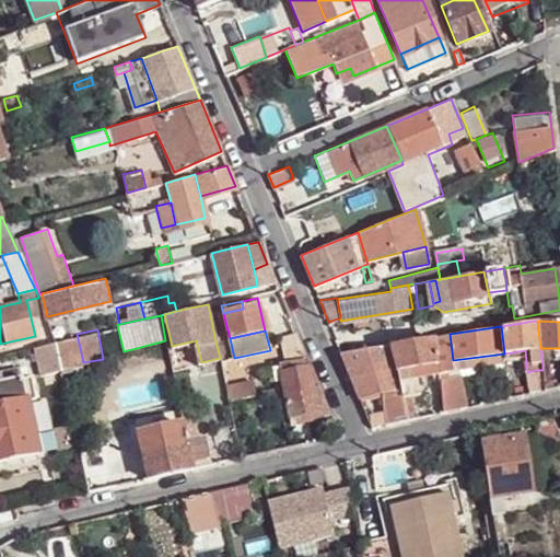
[(306,359),(296,333),(279,337),(286,363),(300,360),(306,359)]
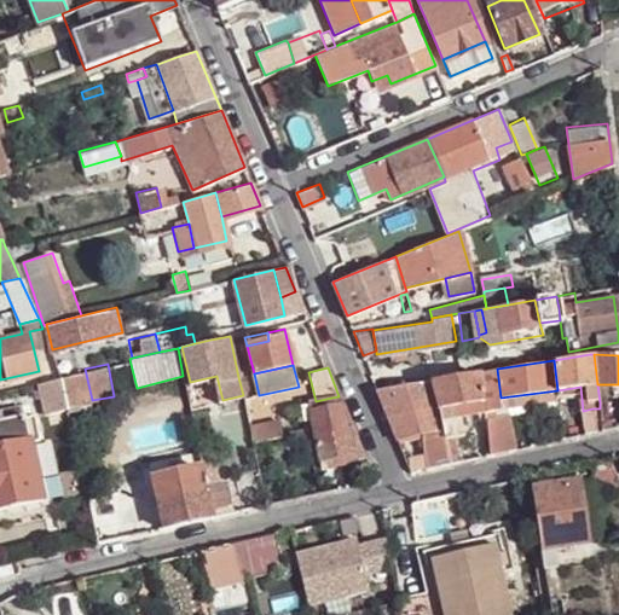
[(67,406),(92,400),(85,369),(74,372),(61,375),(67,406)]
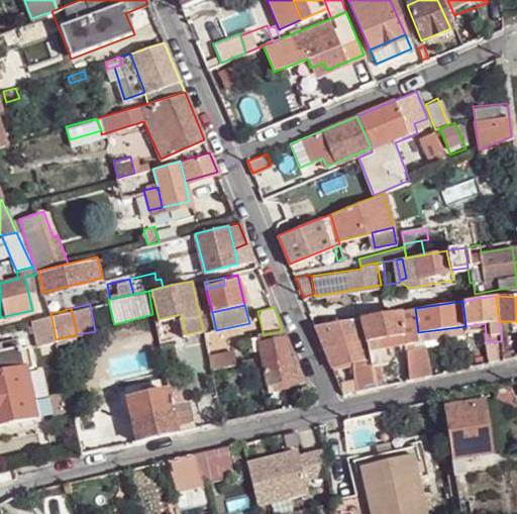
[(415,308),(400,310),(403,335),(403,344),(407,379),(428,374),(422,343),(414,345),(414,341),(420,340),(418,332),(415,308)]
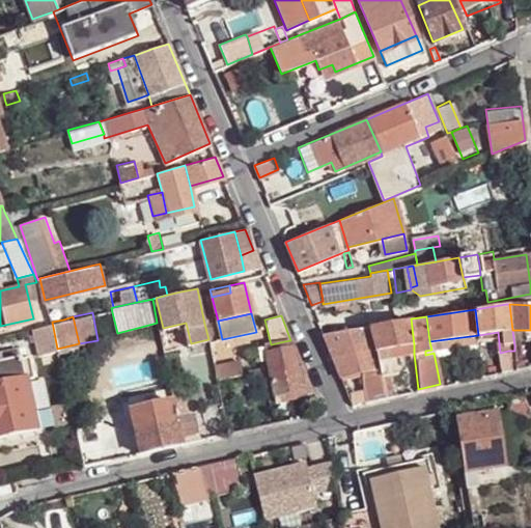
[(382,374),(387,396),(394,394),(390,373),(398,371),(395,358),(414,354),(411,318),(395,322),(370,326),(375,350),(378,359),(382,374)]
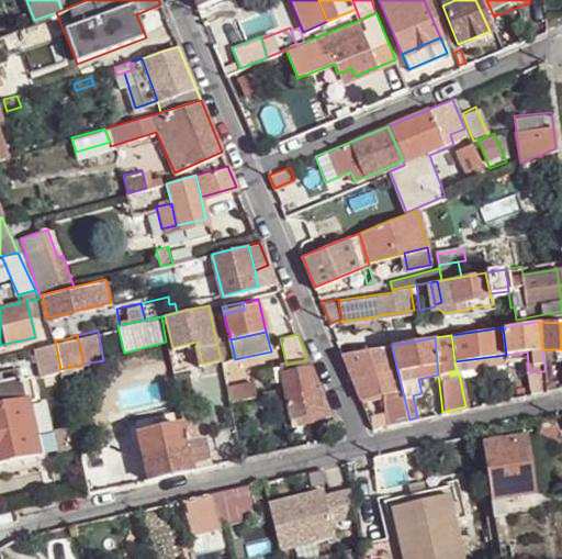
[(60,369),(55,341),(36,345),(43,373),(60,369)]
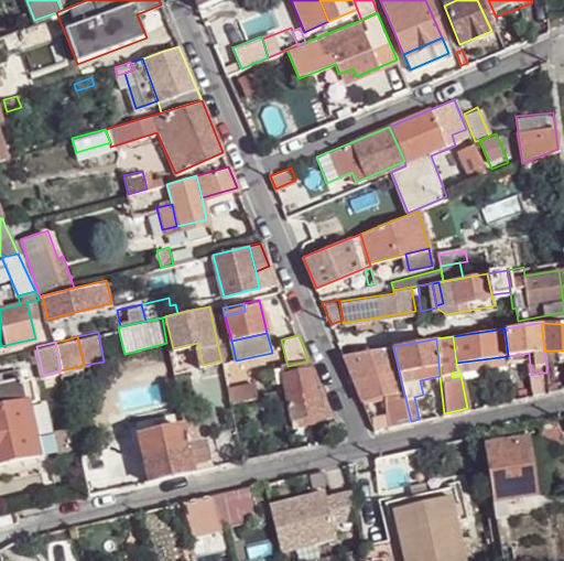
[(393,346),(343,354),(354,380),(399,371),(393,346)]
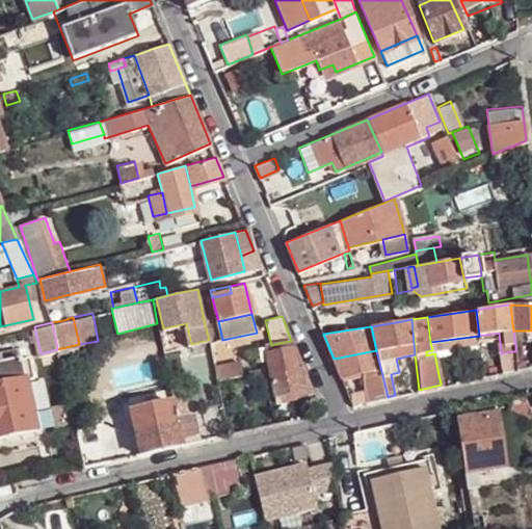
[(531,331),(513,331),(515,346),(531,343),(531,331)]
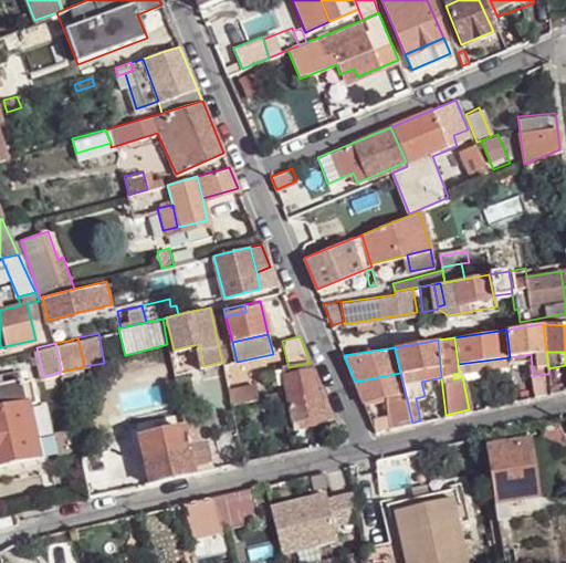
[(510,357),(458,364),(460,373),(510,366),(510,357)]
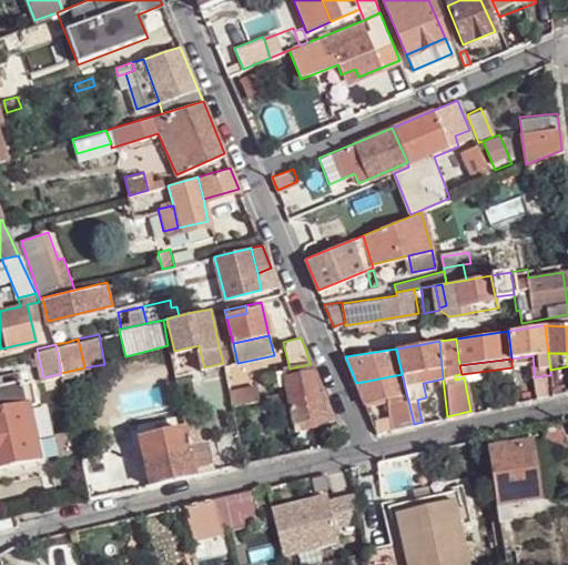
[(285,376),(294,420),(296,431),(327,425),(325,413),(332,411),(314,371),(305,373),(285,376)]
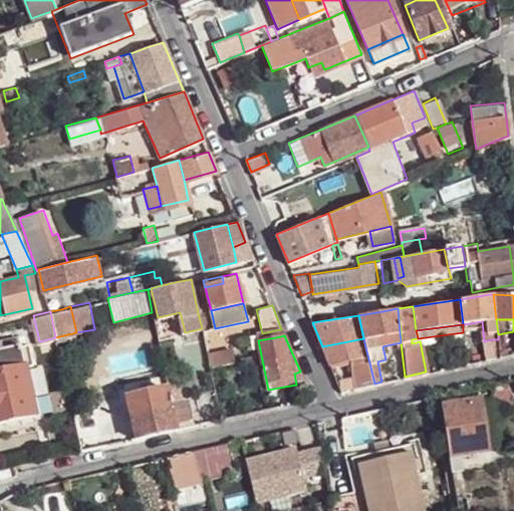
[(322,346),(326,356),(330,364),(351,360),(350,357),(351,351),(351,350),(365,347),(363,338),(322,346)]
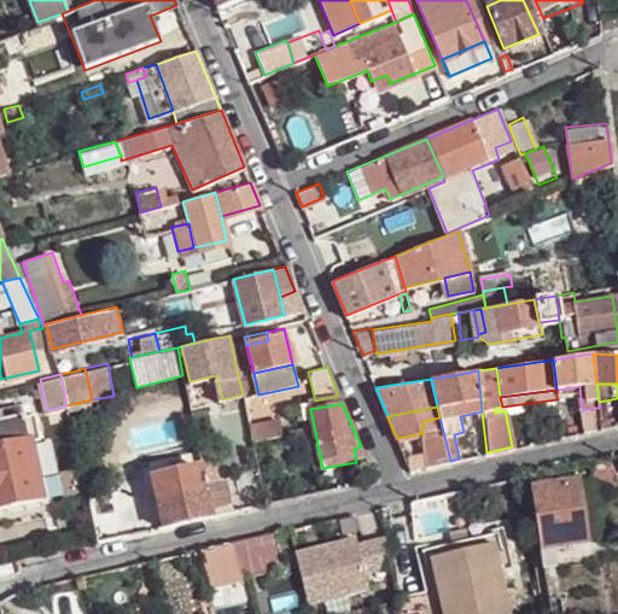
[(582,410),(584,431),(595,428),(592,408),(582,410)]
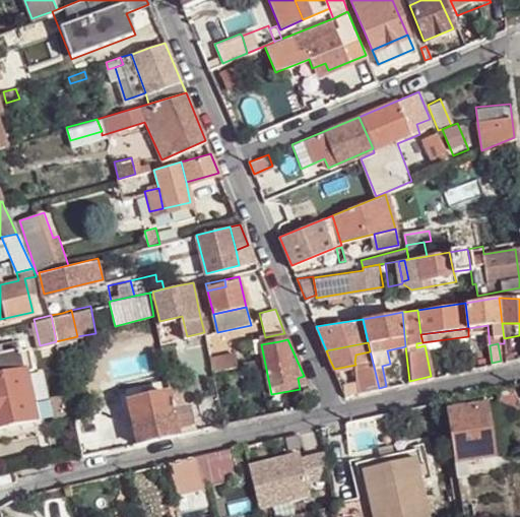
[(19,348),(23,371),(36,369),(30,346),(19,348)]
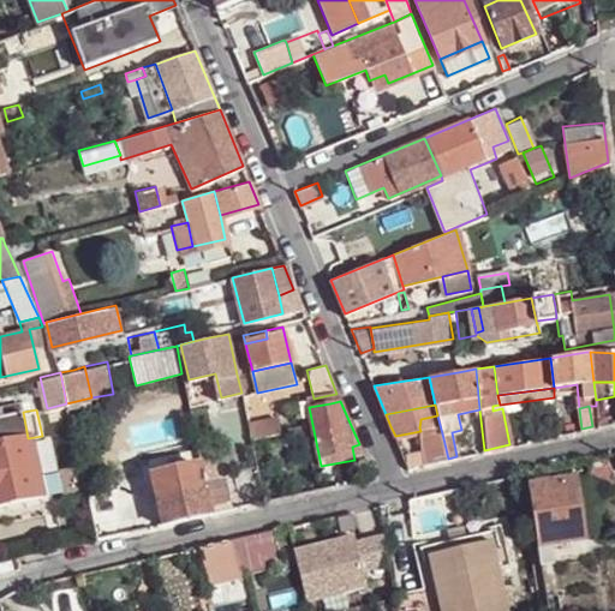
[(0,444),(28,438),(23,412),(3,417),(0,417),(0,444)]
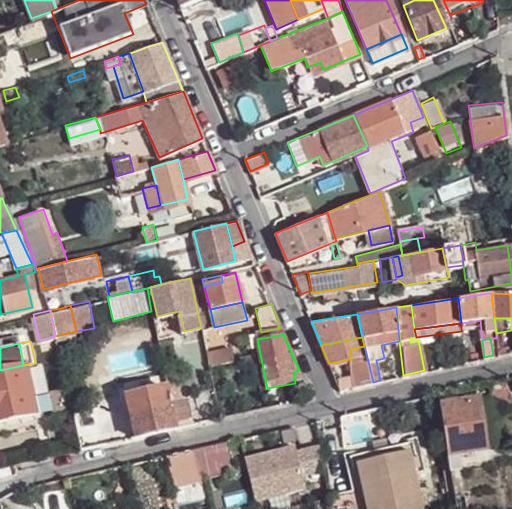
[(206,348),(209,362),(233,356),(230,343),(206,348)]
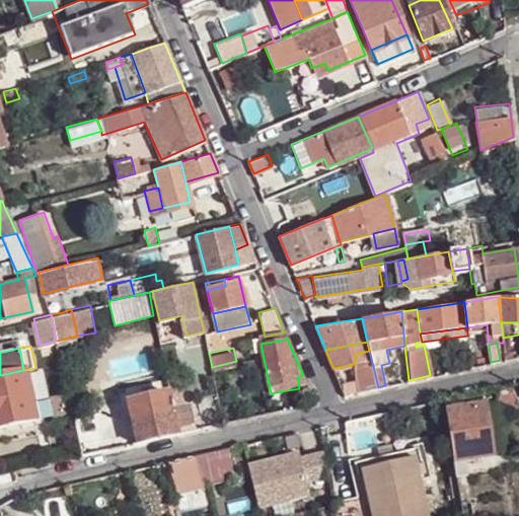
[(363,390),(378,387),(373,366),(369,351),(355,354),(355,355),(354,361),(355,364),(363,390)]
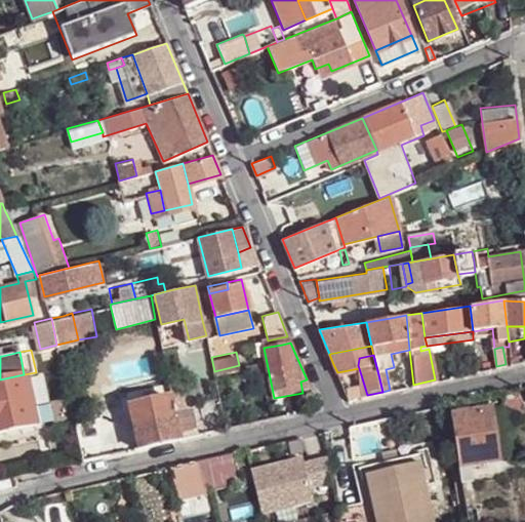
[(0,429),(35,422),(24,374),(0,379),(0,429)]
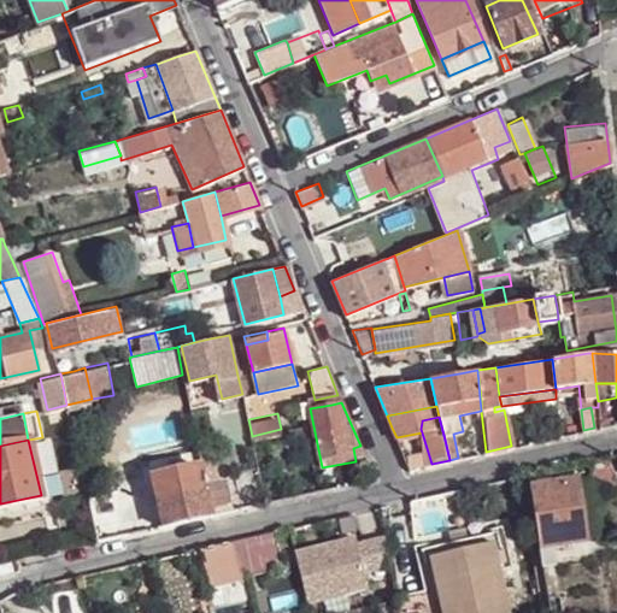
[(186,453),(189,469),(203,466),(200,453),(200,449),(186,453)]
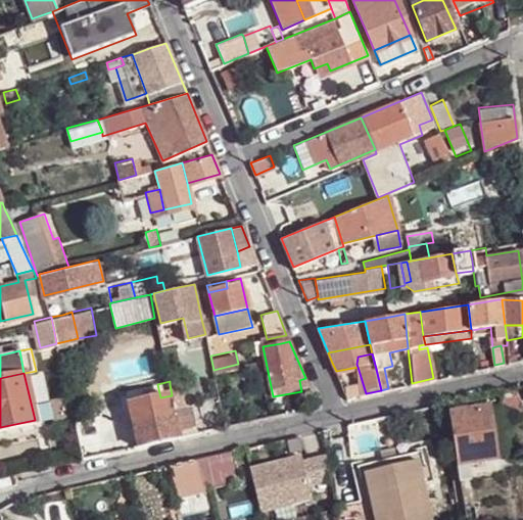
[(522,411),(522,410),(514,385),(498,389),(501,402),(510,417),(522,411)]
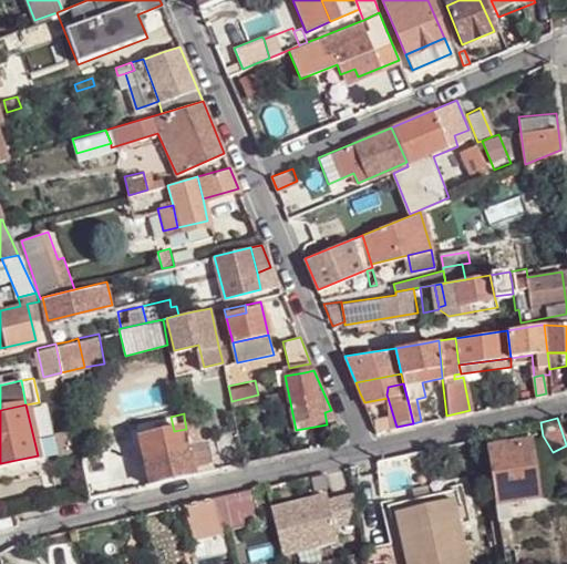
[(148,483),(196,472),(194,462),(192,450),(189,442),(186,429),(174,431),(140,439),(148,483)]
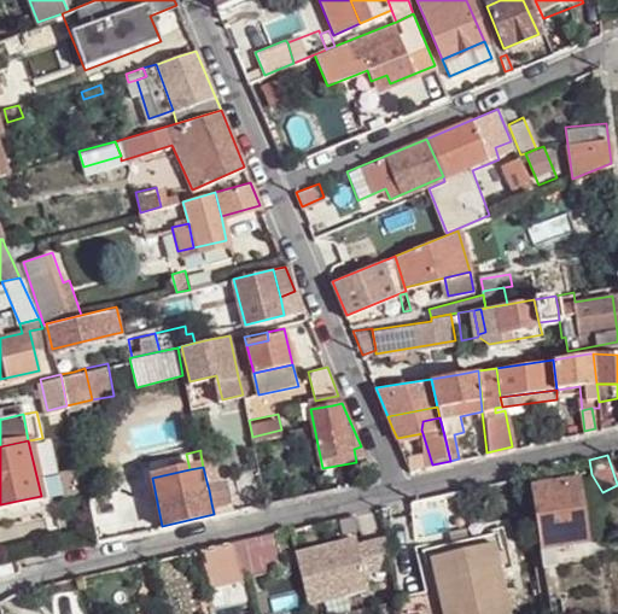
[(227,477),(207,481),(209,490),(211,503),(232,498),(227,477)]
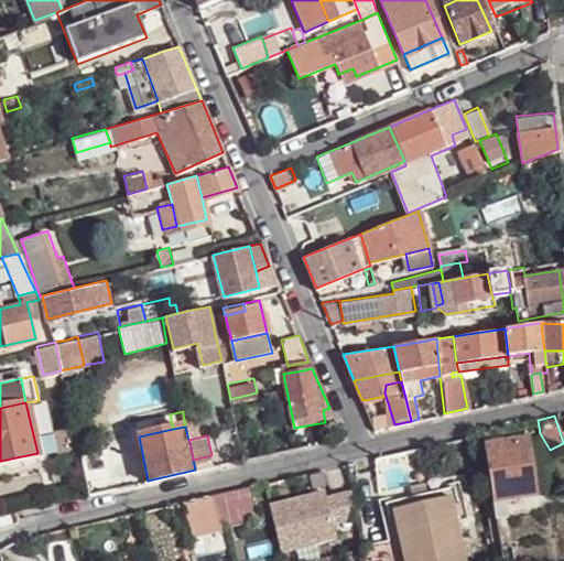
[(533,437),(528,438),(535,486),(542,485),(533,437)]
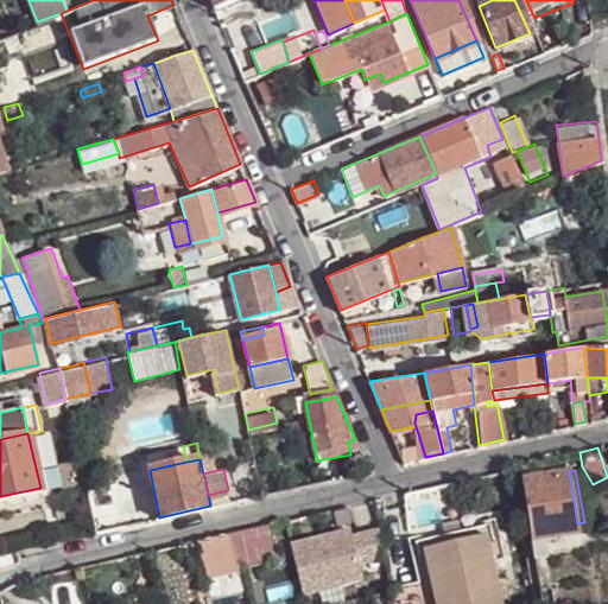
[(568,471),(523,478),(531,536),(542,534),(577,528),(568,471)]
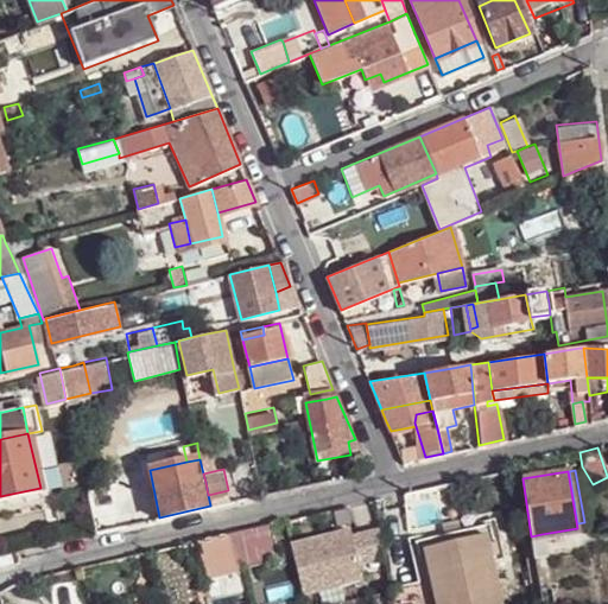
[(86,479),(96,532),(114,528),(102,475),(86,479)]
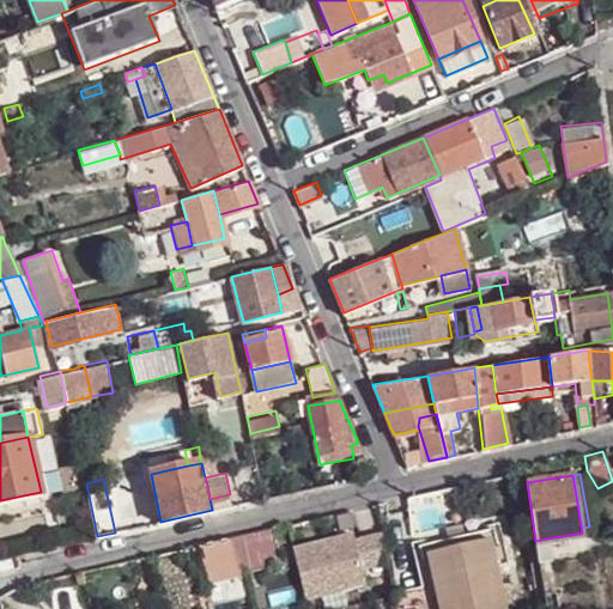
[(234,536),(242,571),(280,561),(272,528),(234,536)]
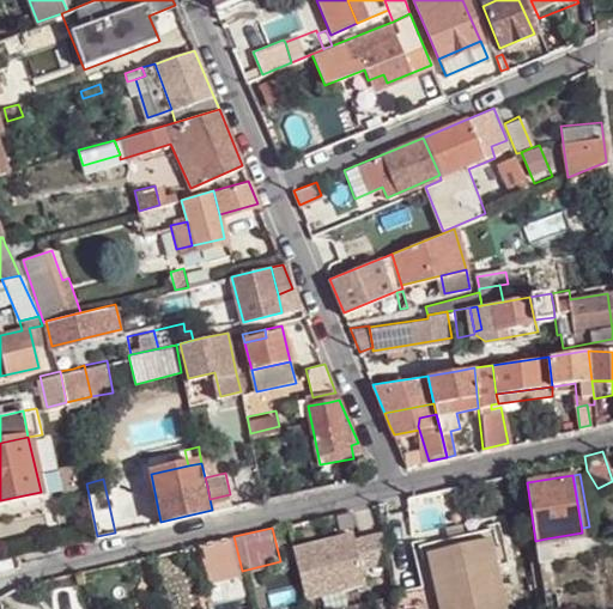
[(382,530),(351,537),(359,567),(387,560),(382,530)]
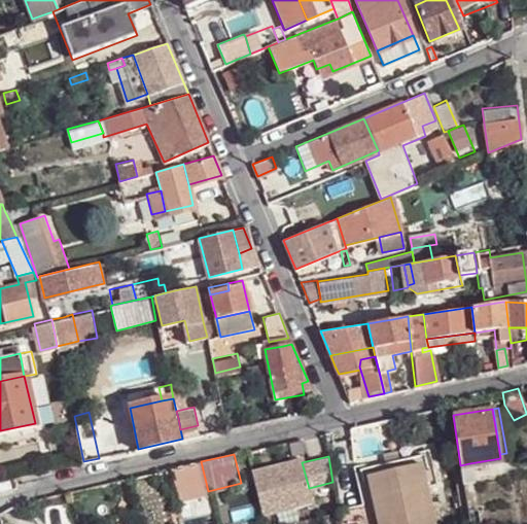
[(301,458),(251,469),(261,513),(312,500),(309,488),(302,462),(301,458)]
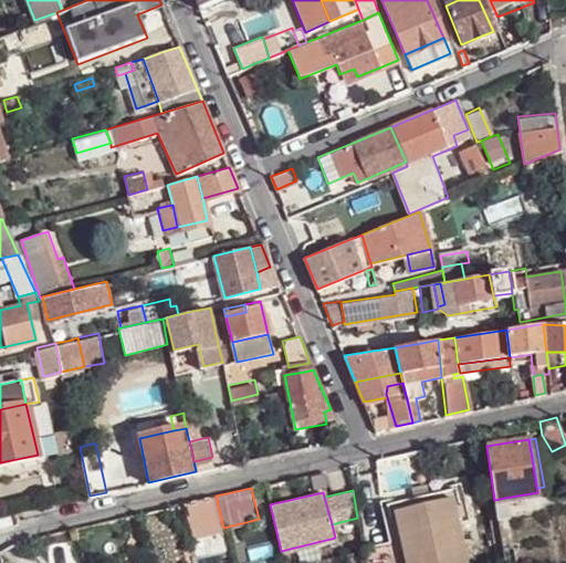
[(463,562),(448,494),(388,509),(395,538),(375,542),(379,562),(463,562)]
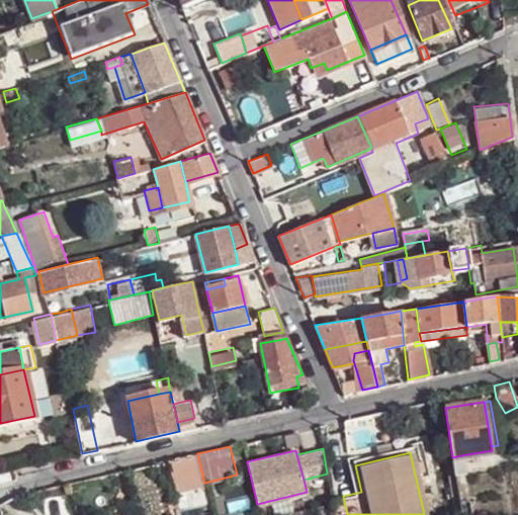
[(197,453),(168,459),(176,493),(205,486),(204,483),(197,453)]
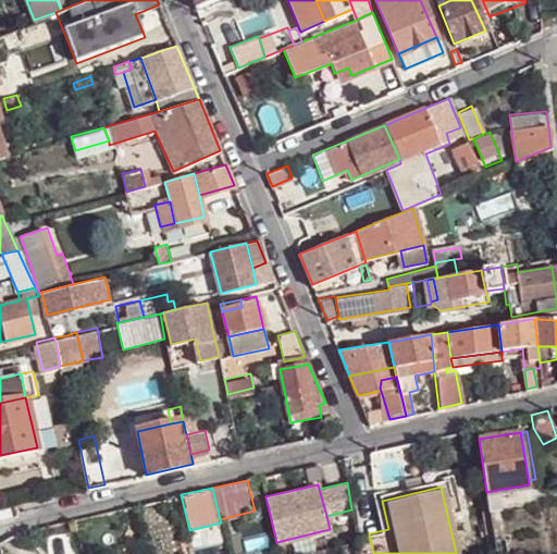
[(486,492),(490,509),(499,507),(498,496),(497,495),(496,490),(486,492)]
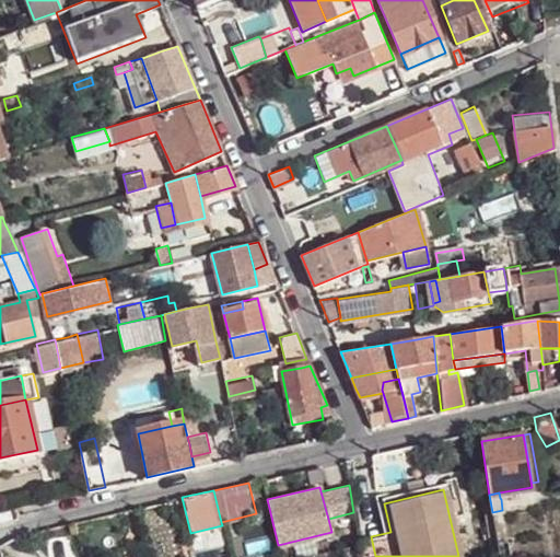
[(497,540),(498,547),(509,546),(508,538),(497,540)]
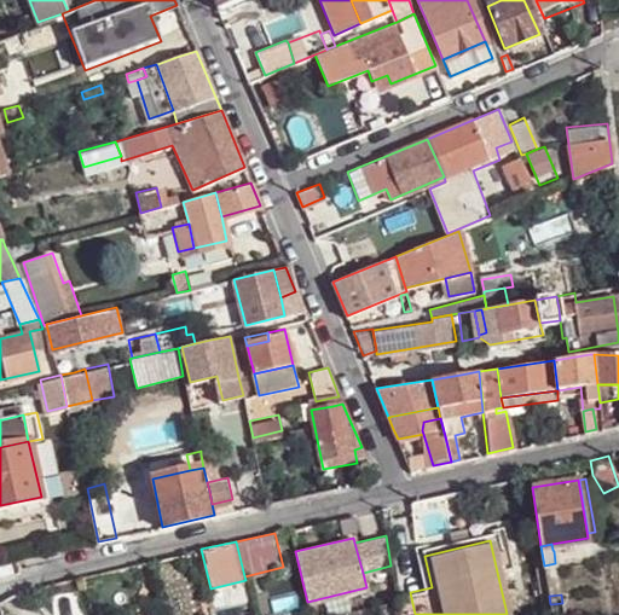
[(563,614),(562,603),(550,604),(551,614),(563,614)]
